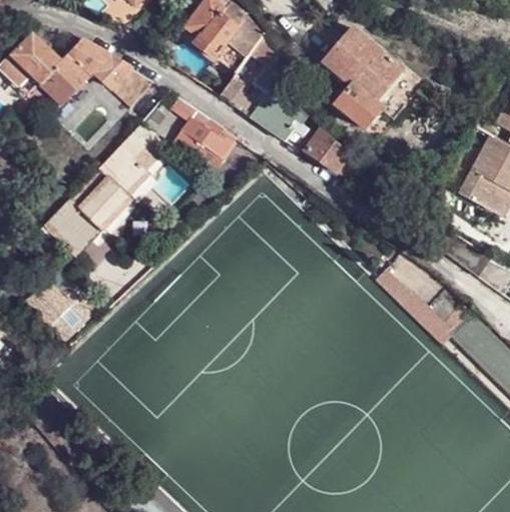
[(194,44),(212,58),(235,29),(251,48),(262,35),(244,15),(242,19),(226,2),(228,0),(191,0),(200,6),(185,26),(197,38),(192,42),(194,44)]
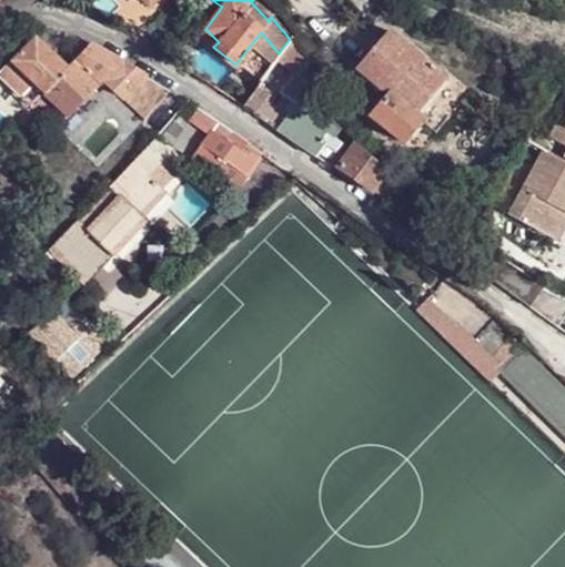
[(219,42),(205,29),(194,42),(195,47),(207,56),(210,56),(215,49),(213,47),(219,42)]
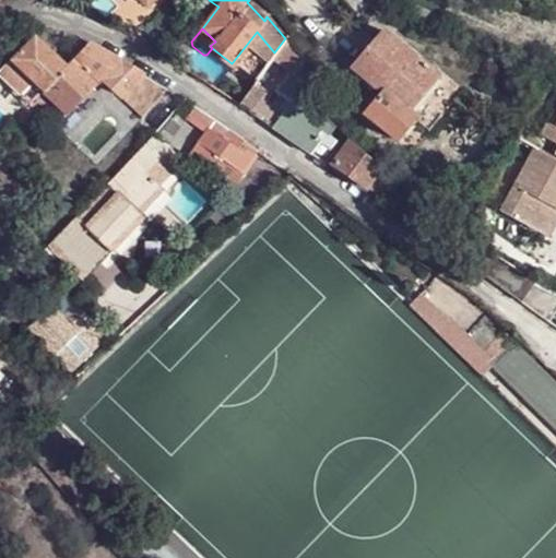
[(364,114),(397,140),(414,119),(415,117),(407,109),(437,75),(385,30),(353,68),(382,94),(364,114)]
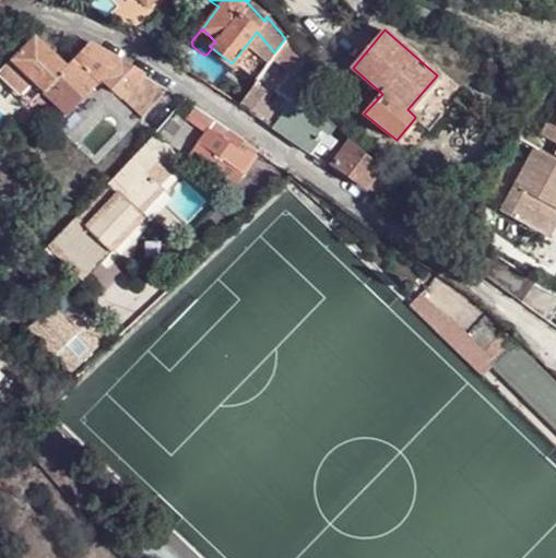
[(232,63),(253,81),(274,52),(257,32),(232,63)]
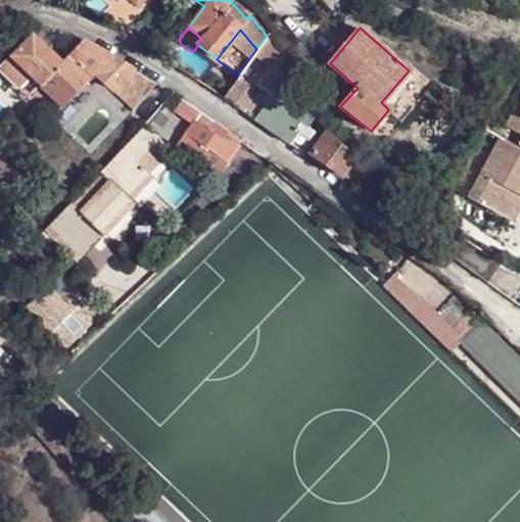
[(41,84),(62,63),(32,34),(9,56),(41,84)]
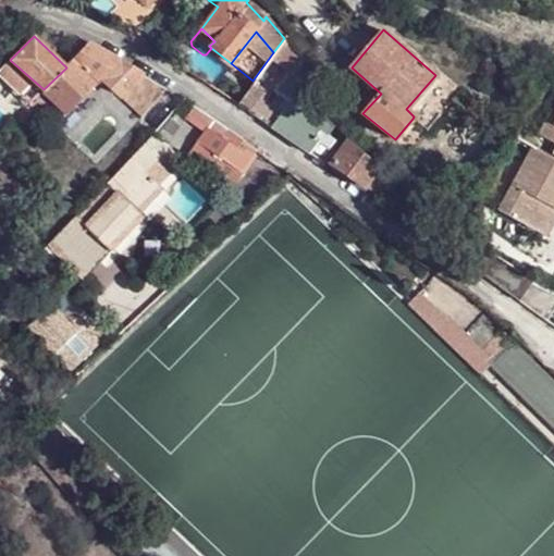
[(236,103),(272,127),(295,93),(296,90),(294,88),(298,82),(293,76),(304,62),(284,38),(273,52),(253,81),(236,103)]
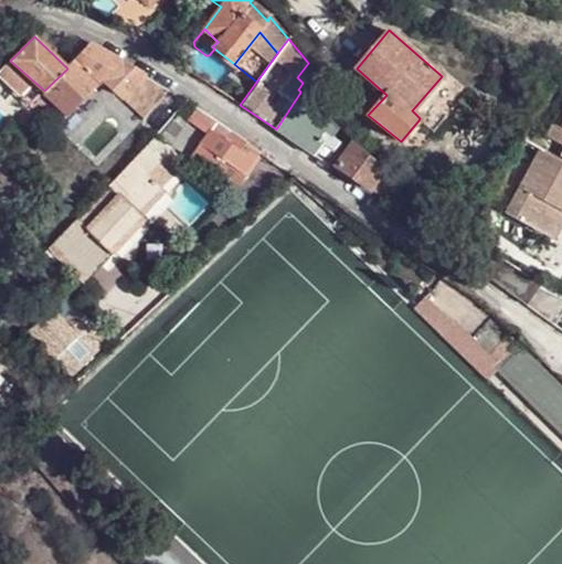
[(67,68),(44,91),(67,113),(99,82),(138,120),(167,88),(154,78),(145,73),(91,45),(67,68)]
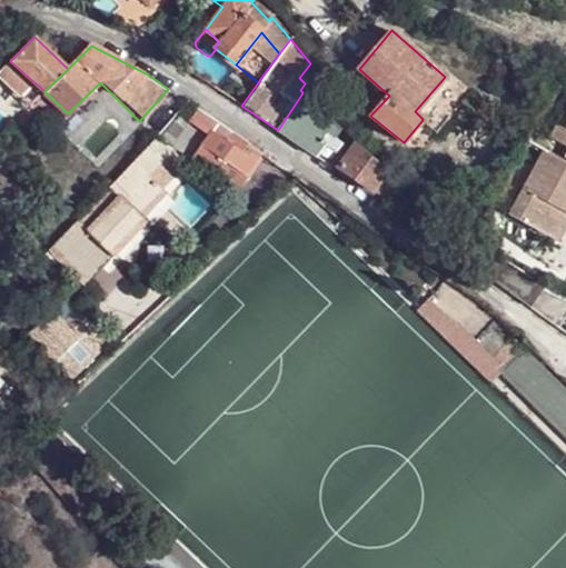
[(304,78),(309,83),(319,70),(314,65),(304,78)]
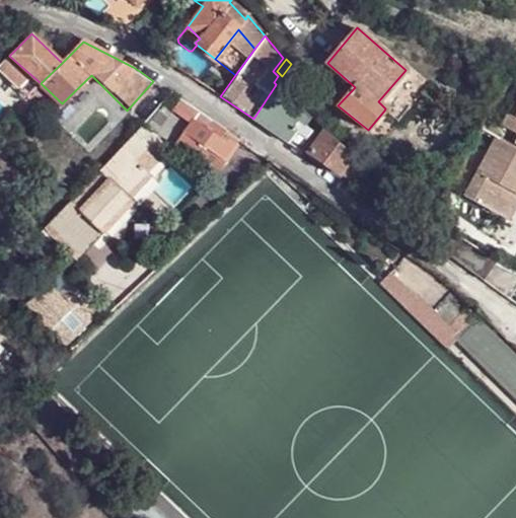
[(62,103),(41,83),(25,98),(47,117),(62,103)]
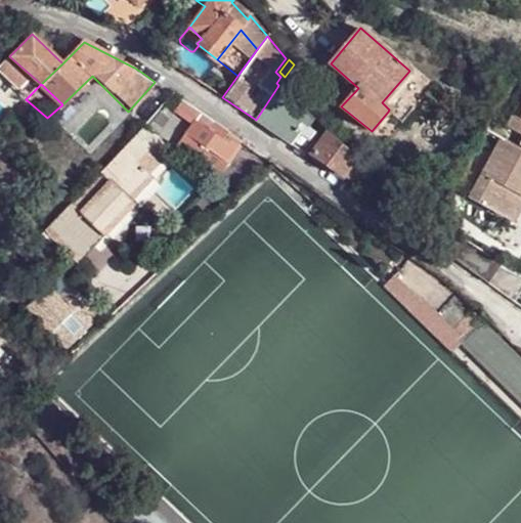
[(256,120),(299,150),(313,131),(305,126),(312,118),(277,87),(256,120)]
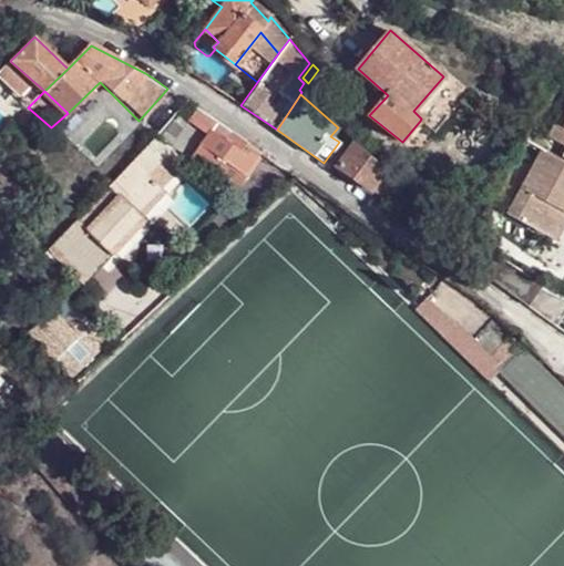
[(209,117),(195,107),(185,121),(200,130),(209,117)]
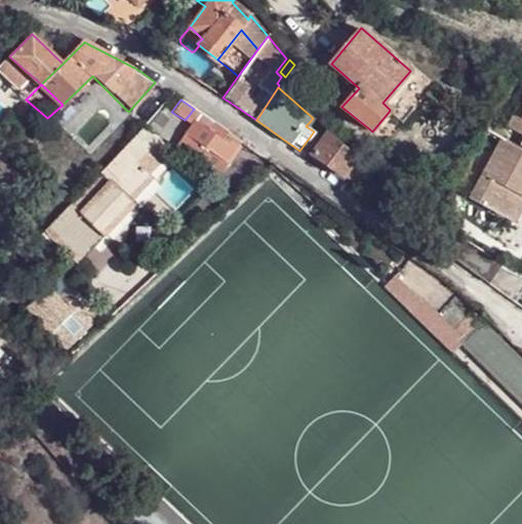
[(500,129),(521,140),(521,114),(518,113),(512,109),(500,129)]
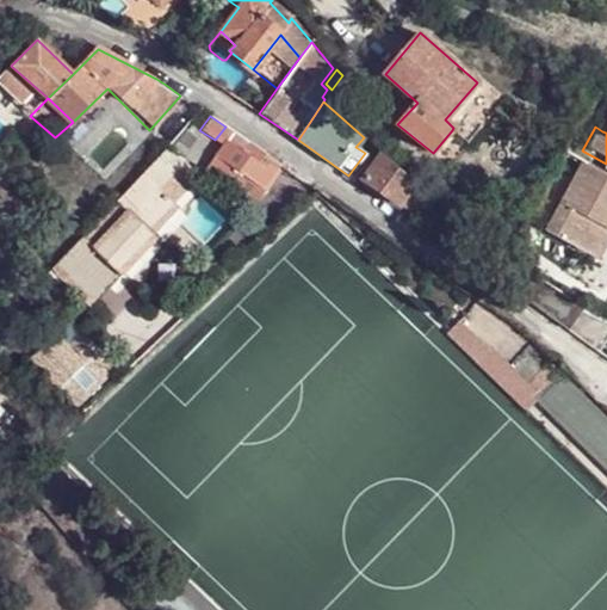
[(228,141),(203,178),(231,196),(245,177),(261,186),(279,162),(252,146),(248,149),(246,154),(228,141)]
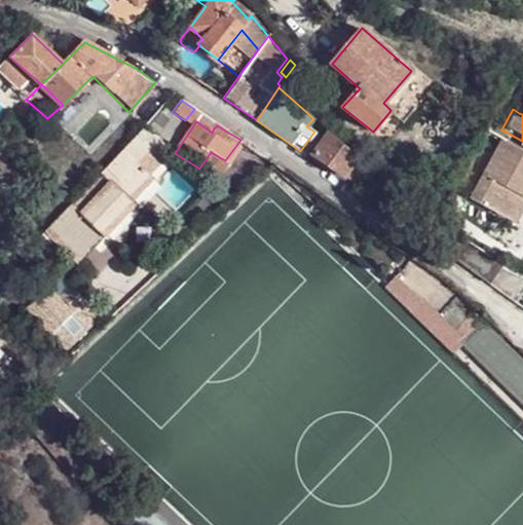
[(15,133),(6,123),(0,130),(4,135),(9,140),(15,133)]
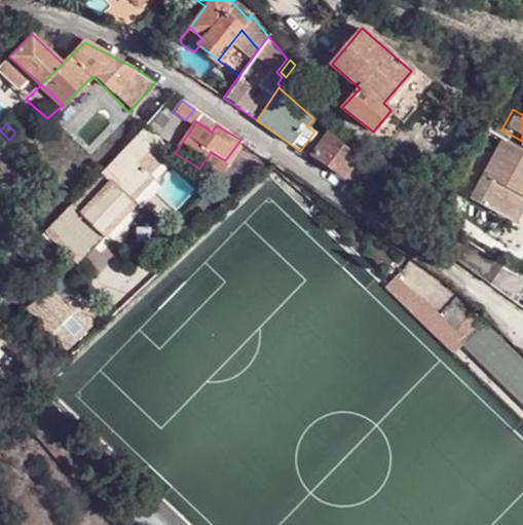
[(343,176),(358,157),(329,129),(311,153),(343,176)]
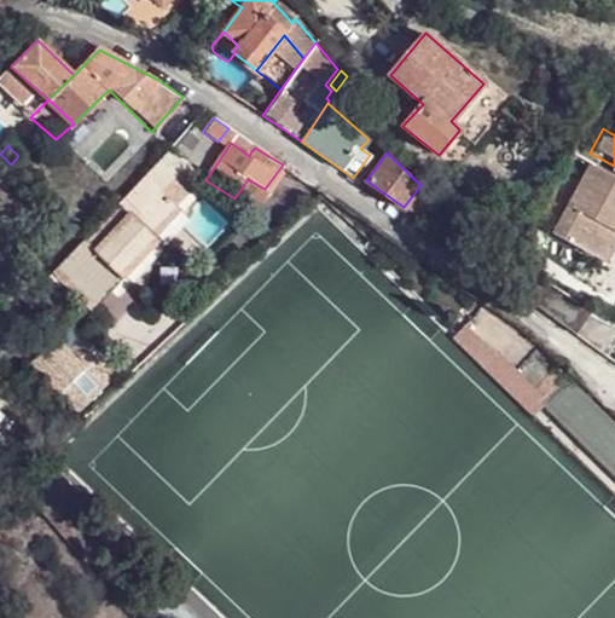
[(56,276),(93,311),(97,306),(157,240),(155,238),(180,211),(175,206),(164,196),(187,171),(164,156),(145,175),(100,226),(56,276)]
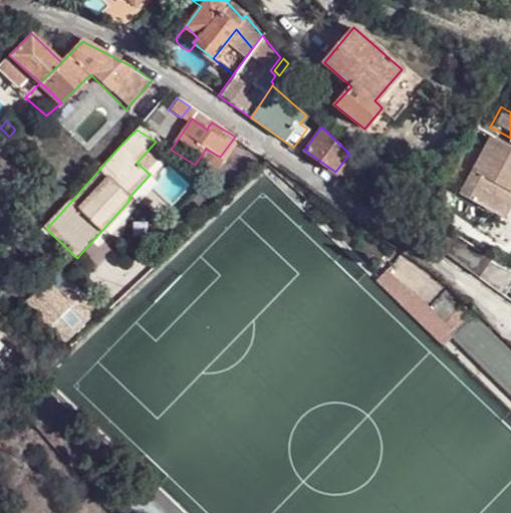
[(510,154),(484,139),(453,197),(497,220),(510,194),(510,154)]
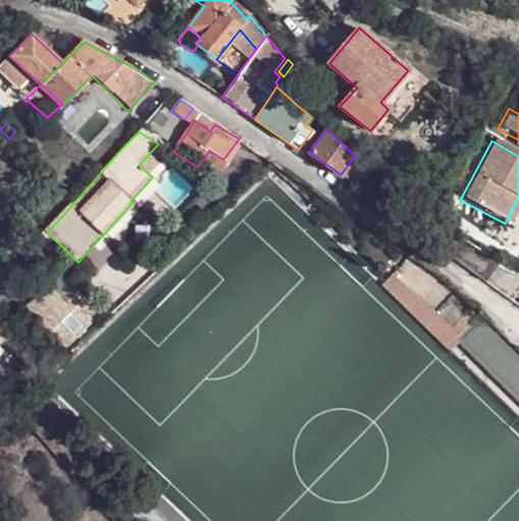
[(139,165),(148,173),(168,151),(158,144),(139,165)]
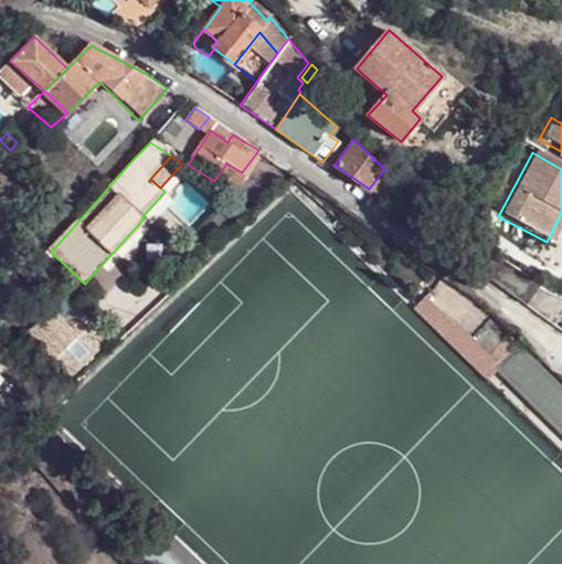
[(465,261),(474,267),(480,258),(472,252),(465,261)]
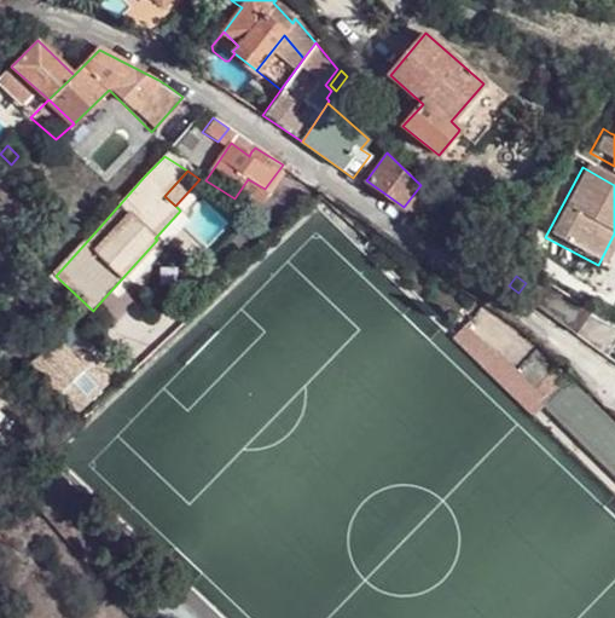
[(526,283),(518,293),(570,328),(585,306),(576,300),(531,276),(526,283)]
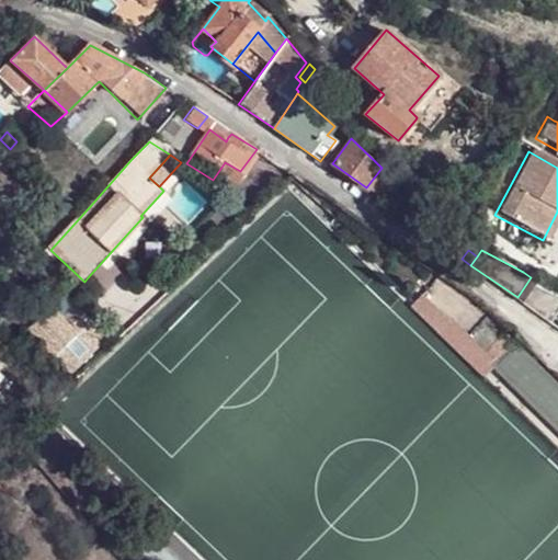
[(78,283),(72,278),(68,283),(75,288),(78,283)]
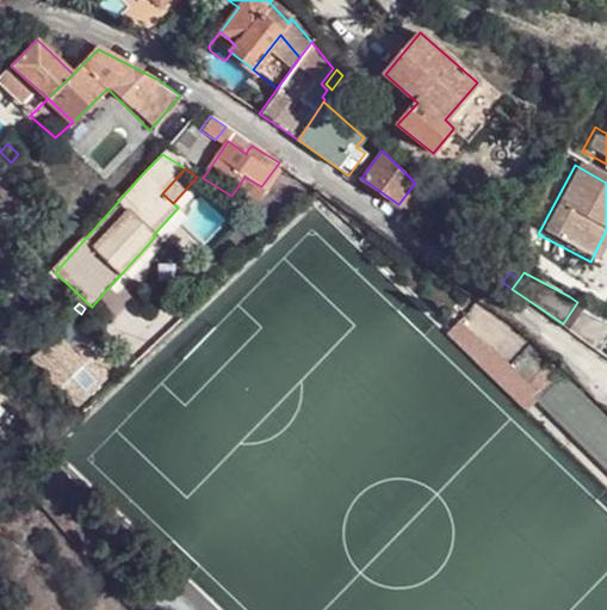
[(67,316),(37,345),(39,347),(29,358),(78,407),(118,365),(98,347),(67,316)]
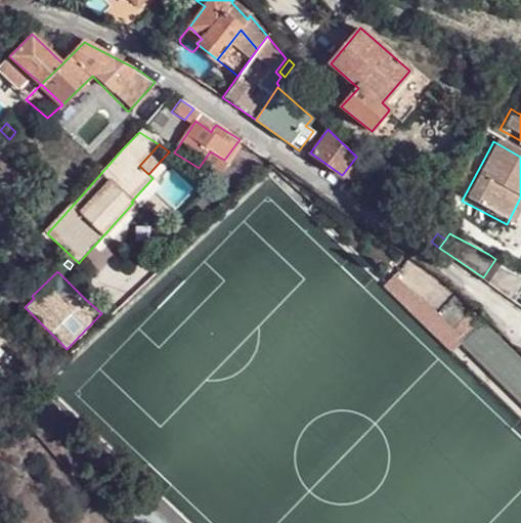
[(449,330),(458,337),(477,318),(452,296),(428,319),(444,335),(449,330)]
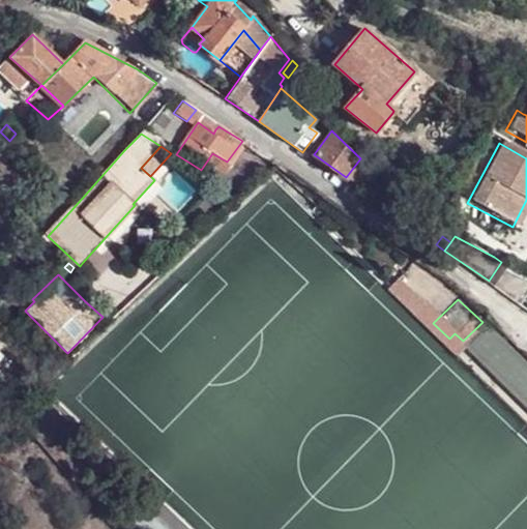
[(482,322),(463,341),(460,344),(526,409),(526,363),(484,321),(482,322)]
